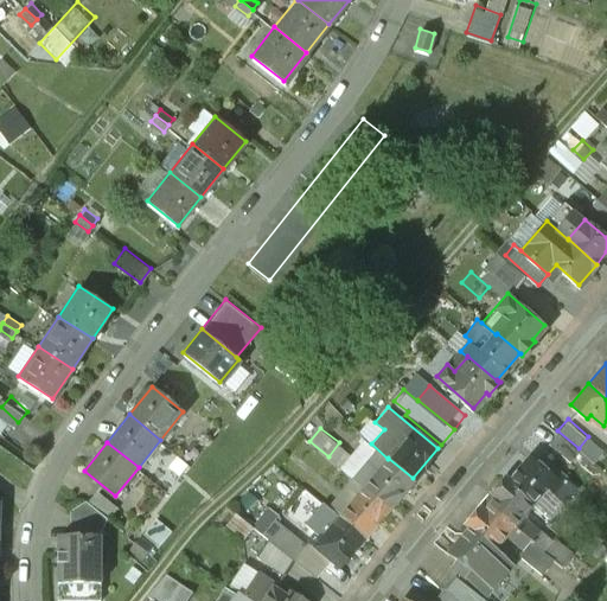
[(547,470),(529,455),(509,480),(508,481),(532,502),(547,485),(554,492),(567,477),(551,464),(547,470)]
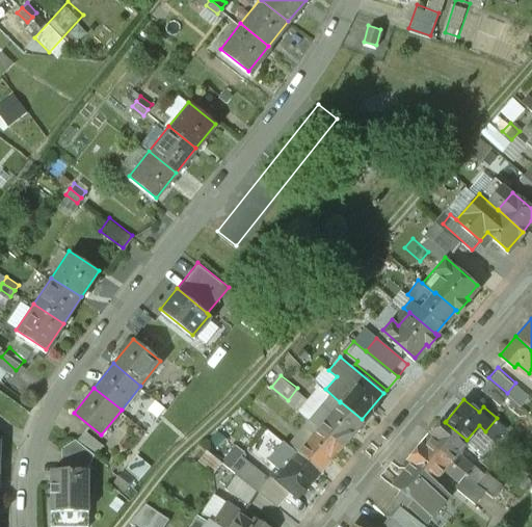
[(362,419),(340,401),(340,402),(319,426),(341,444),(362,419)]
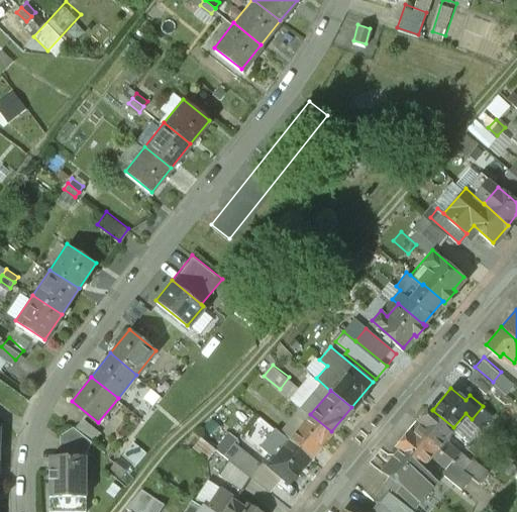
[(453,427),(432,410),(433,409),(430,406),(418,420),(421,423),(416,428),(436,446),(443,439),(453,427)]
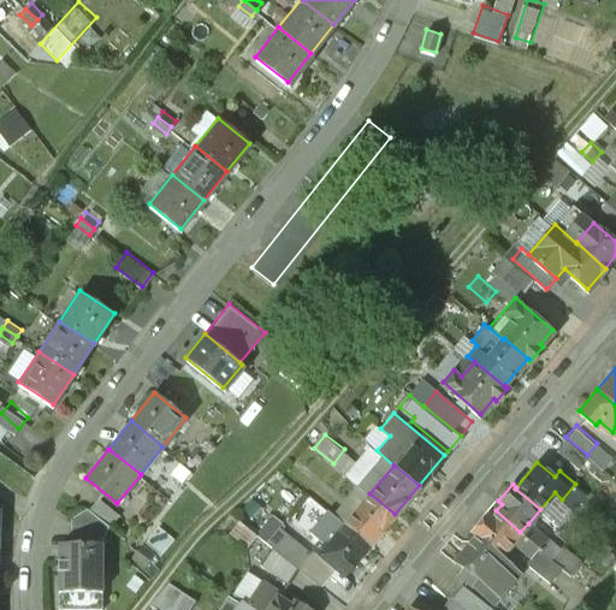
[(369,493),(345,522),(371,543),(395,514),(369,493)]
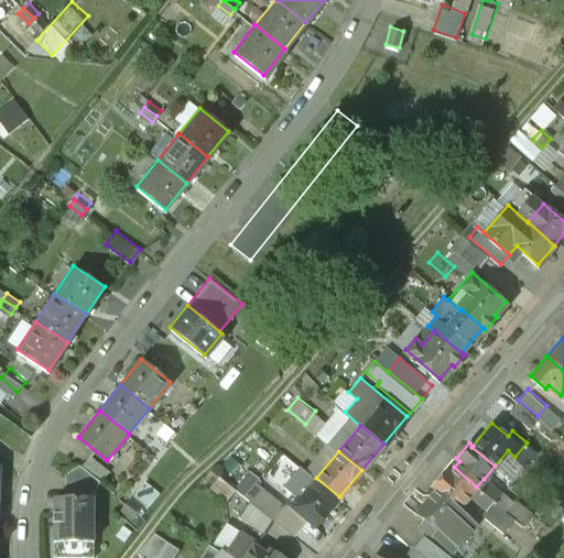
[(108,469),(89,453),(80,465),(99,479),(108,469)]
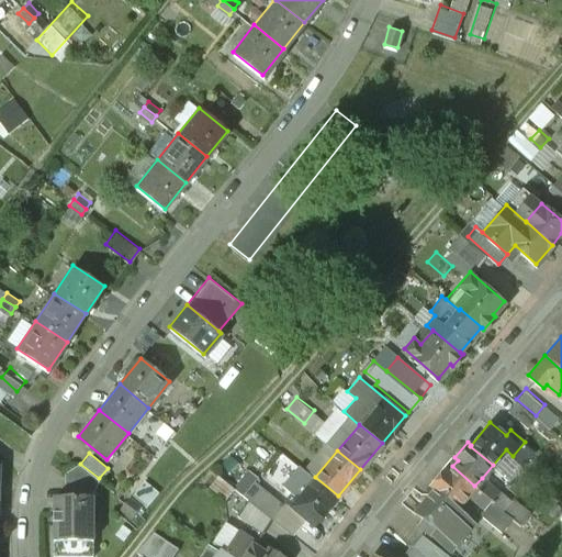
[(79,461),(66,471),(65,496),(94,496),(94,491),(99,478),(80,464),(79,461)]
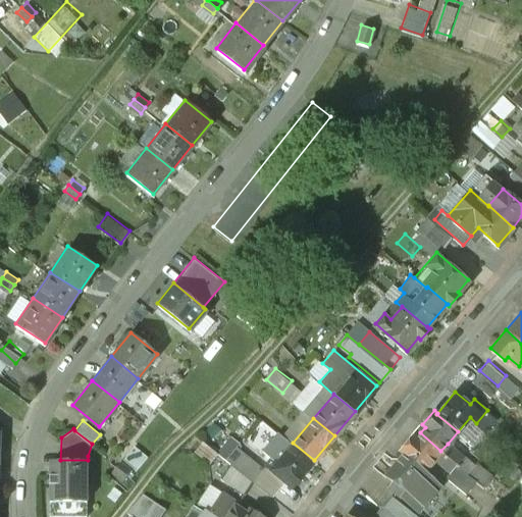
[(420,432),(415,438),(412,436),(400,451),(403,453),(404,452),(425,470),(434,459),(440,451),(420,432)]
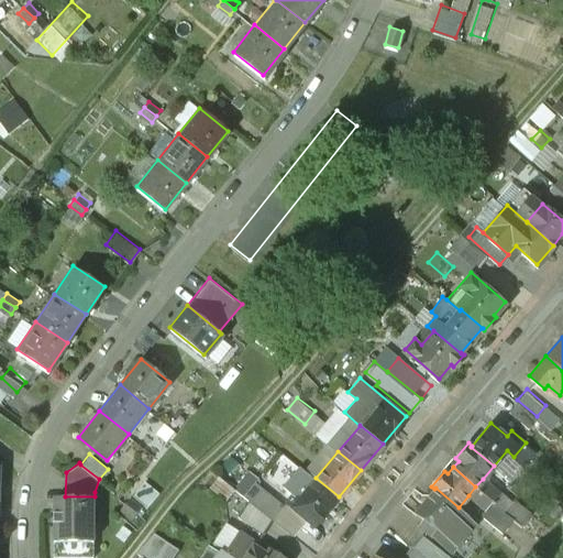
[(233,487),(217,474),(210,482),(224,498),(233,487)]
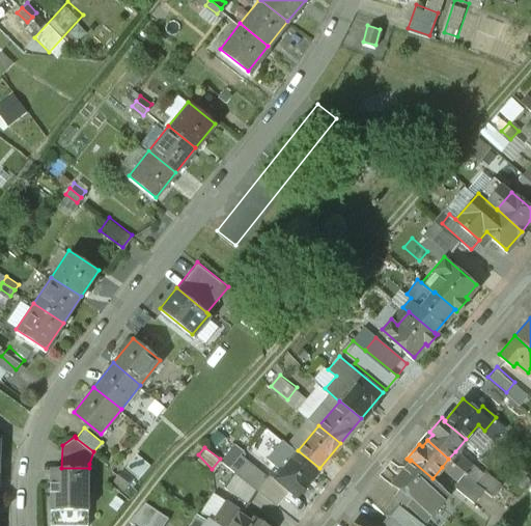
[(130,461),(142,473),(155,461),(142,448),(130,461)]
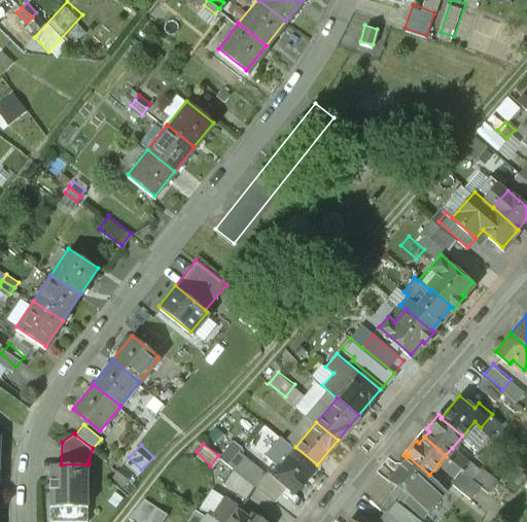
[(280,465),(275,472),(295,490),(317,464),(295,447),(280,465)]
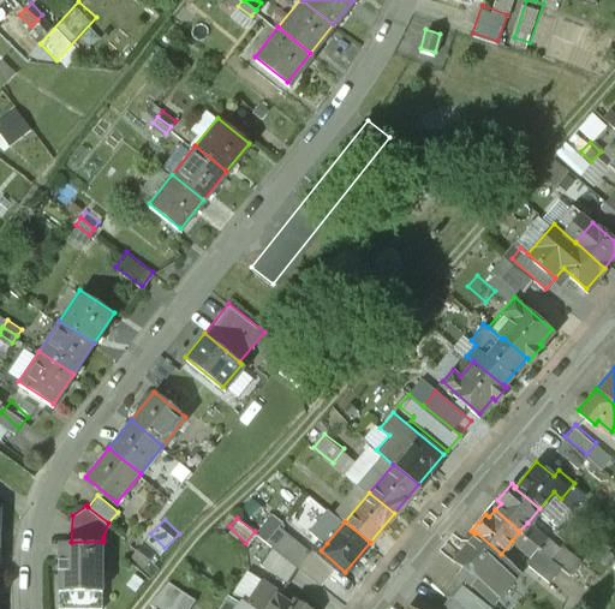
[(559,544),(545,535),(544,537),(527,523),(519,531),(561,565),(560,566),(568,572),(580,557),(561,543),(559,544)]
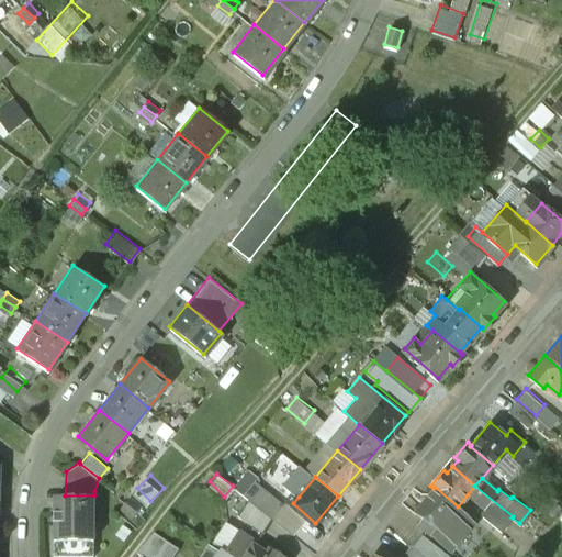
[(283,503),(251,479),(242,492),(272,516),(283,503)]
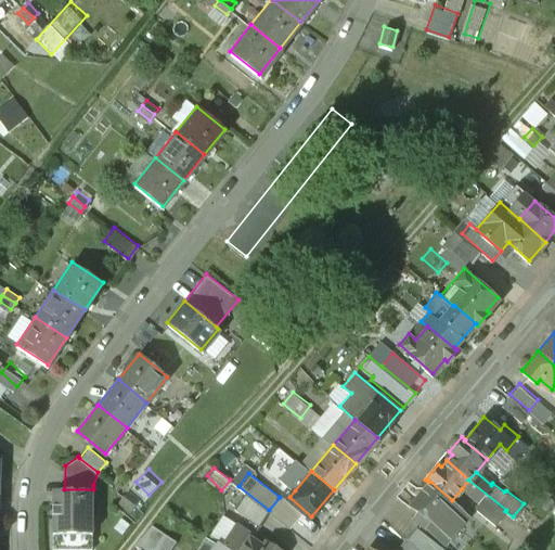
[(506,510),(468,480),(462,488),(478,501),(474,506),(495,523),(505,511),(506,510)]
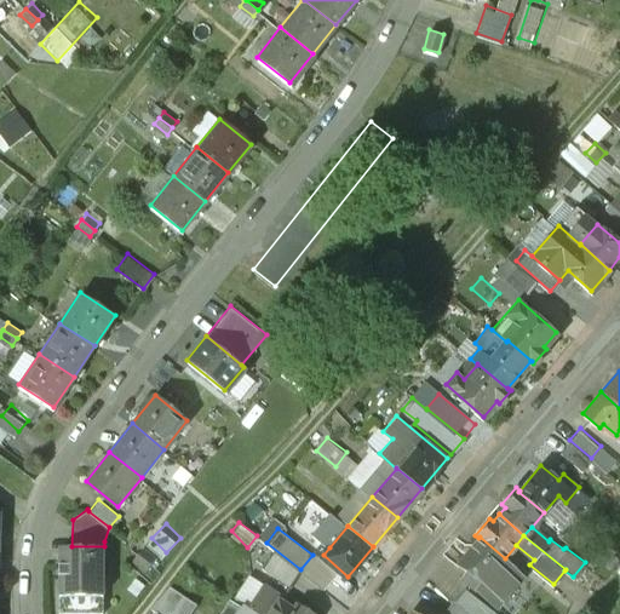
[(505,558),(480,537),(478,538),(458,563),(474,577),(468,583),(495,606),(521,574),(505,558)]
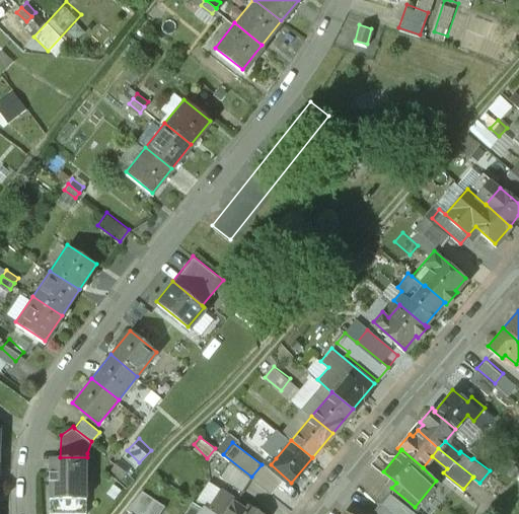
[(270,453),(264,459),(271,464),(276,458),(270,453)]
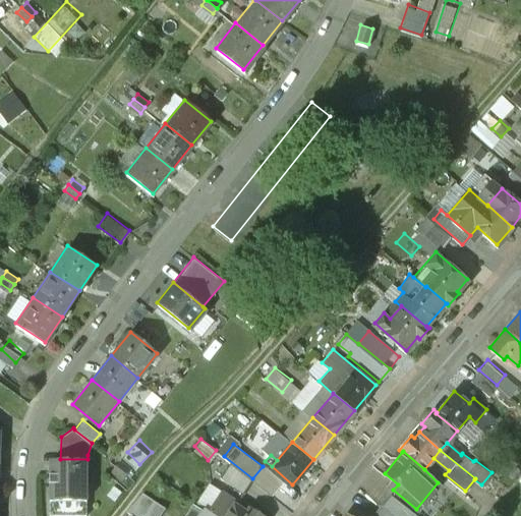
[(60,459),(51,459),(50,515),(87,515),(88,459),(60,459)]
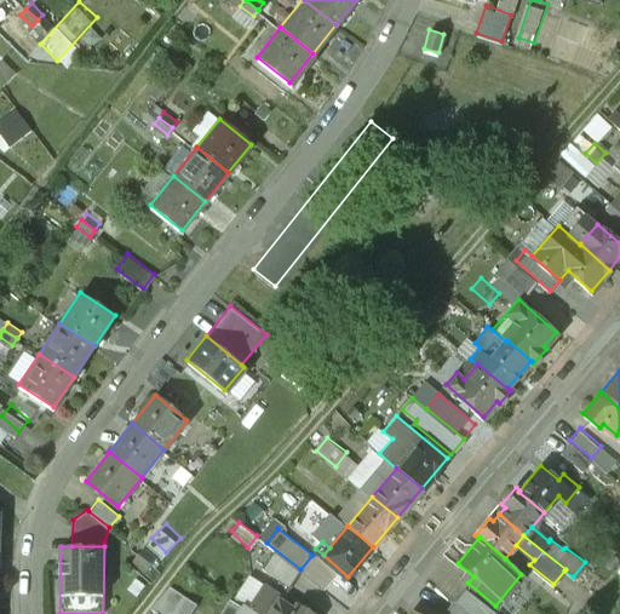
[(156,557),(143,546),(137,554),(150,563),(156,557)]
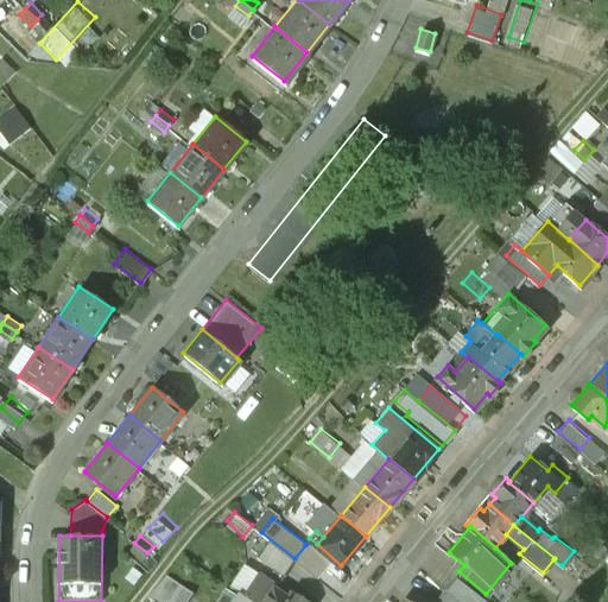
[(147,552),(134,543),(130,549),(143,559),(147,552)]
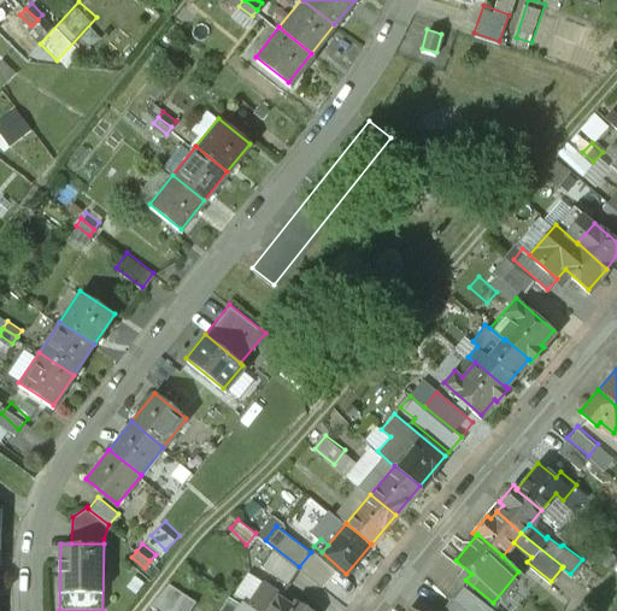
[(188,610),(195,600),(169,583),(150,604),(157,609),(160,610),(188,610)]
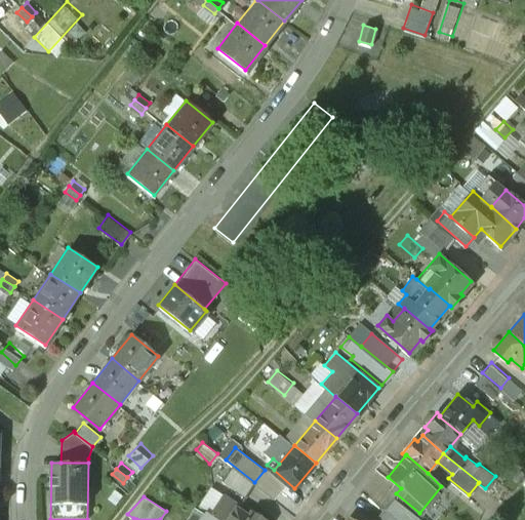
[(417,519),(419,518),(394,497),(385,509),(398,519),(417,519)]
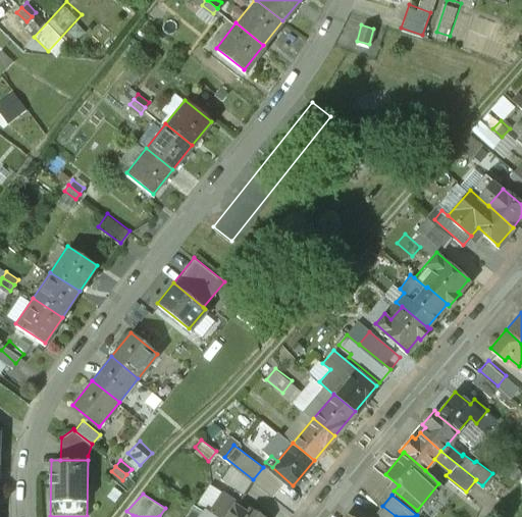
[(224,509),(214,502),(208,510),(219,516),(225,516),(227,515),(224,513),(225,511),(224,509)]
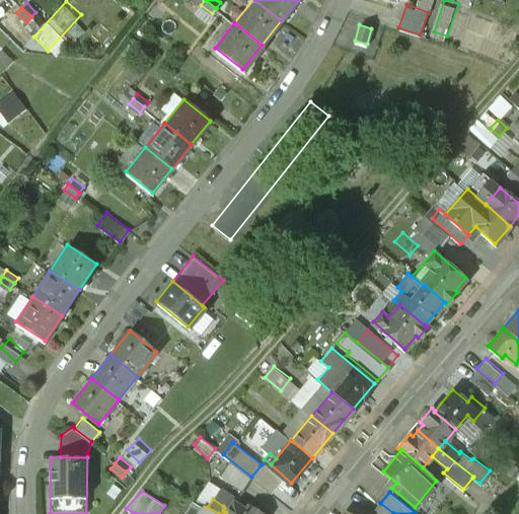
[(245,510),(233,502),(226,512),(224,513),(262,513),(248,505),(245,510)]
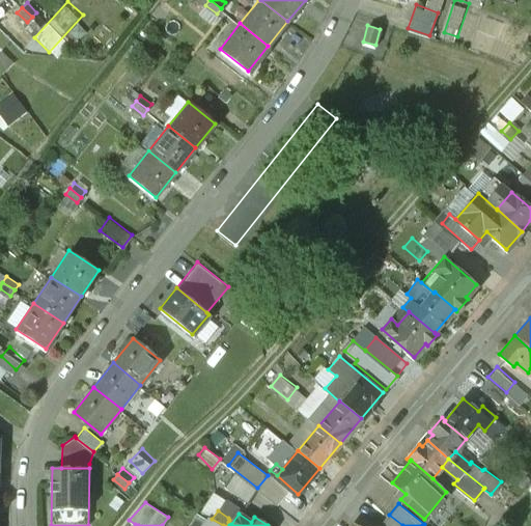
[(206,516),(199,525),(223,525),(212,519),(206,516)]
